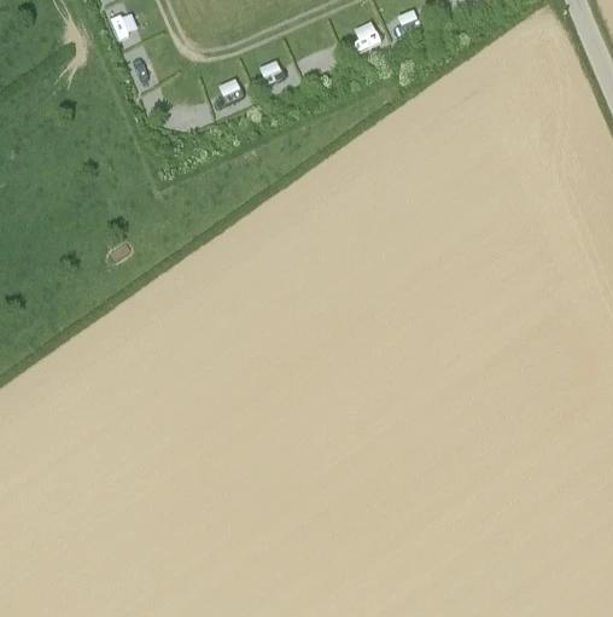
[(413,10),(398,15),(404,33),(419,27),(413,10)]
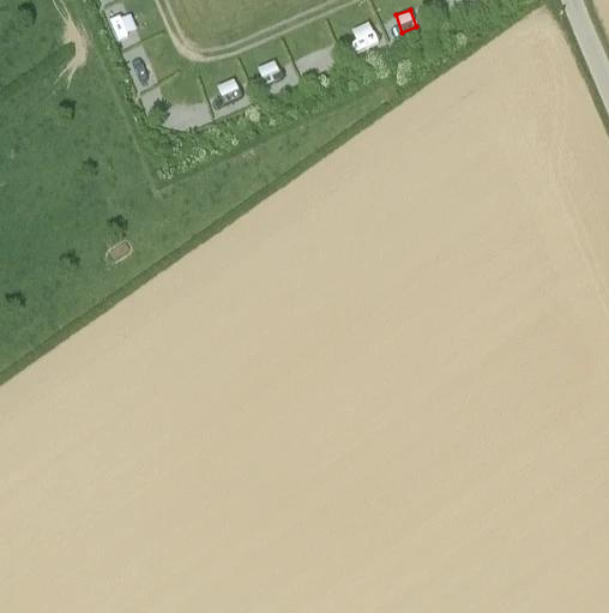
[(118,43),(139,35),(131,12),(108,20),(118,43)]
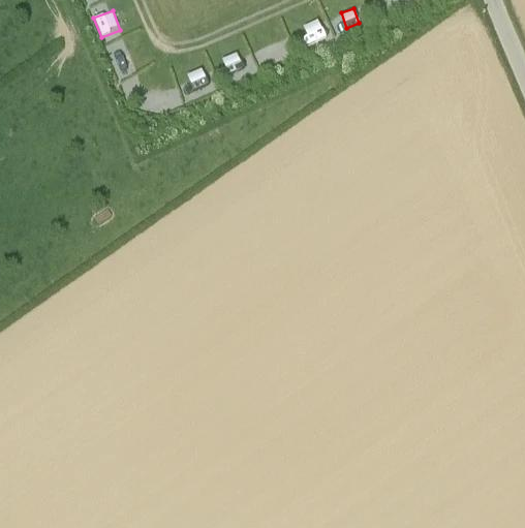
[(301,44),(322,37),(315,16),(294,23),(301,44)]
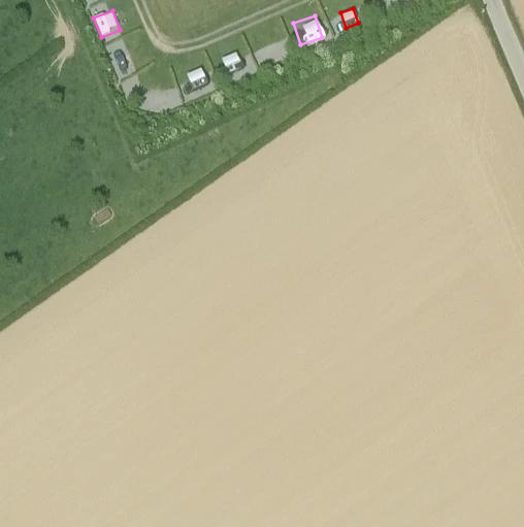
[(116,73),(136,68),(131,50),(111,54),(116,73)]
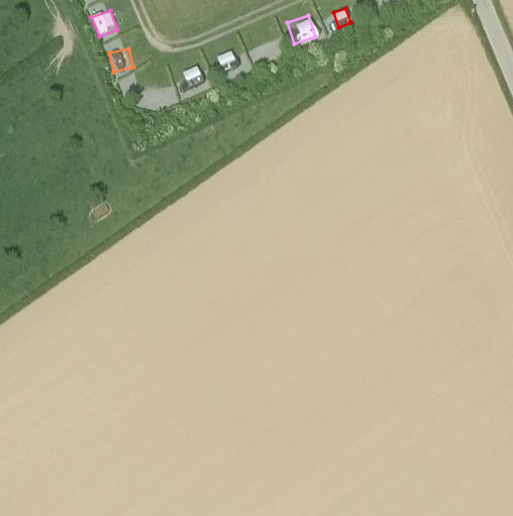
[(228,77),(244,70),(237,54),(221,61),(228,77)]
